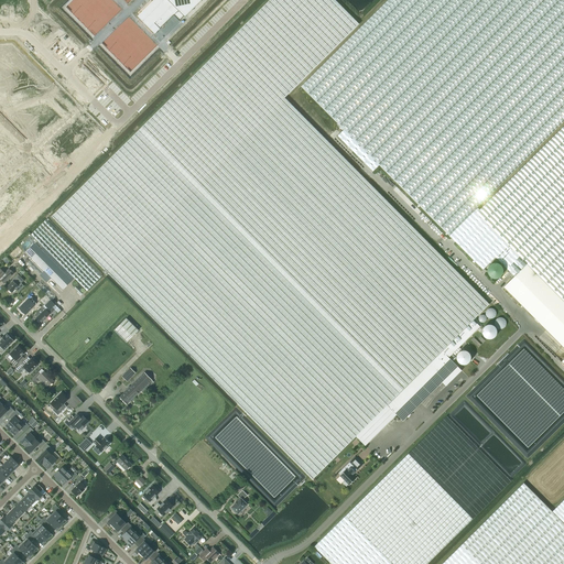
[(51,215),(109,274),(285,99),(284,98),(359,24),(357,22),(335,0),(268,0),(121,145),(51,215)]
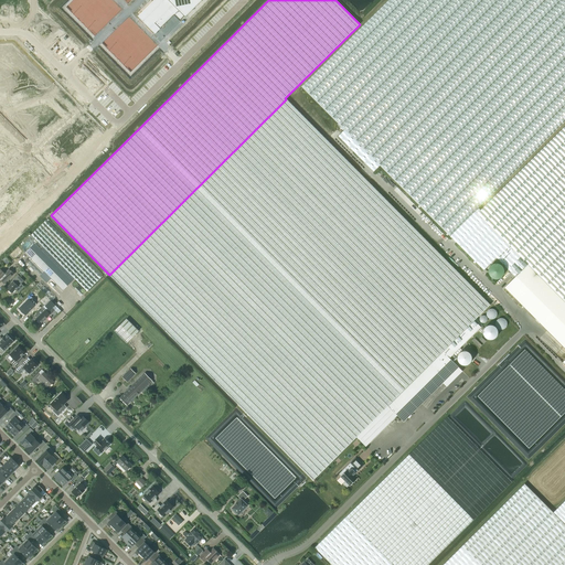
[(161,2),(147,17),(160,29),(174,16),(180,21),(184,17),(185,18),(202,0),(164,0),(162,3),(161,2)]
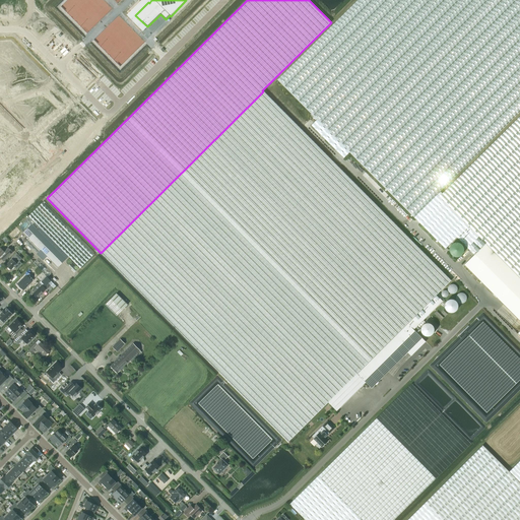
[(349,152),(414,218),(441,192),(440,191),(519,112),(519,0),(358,0),(277,80),(317,120),(311,126),(343,158),(349,152)]
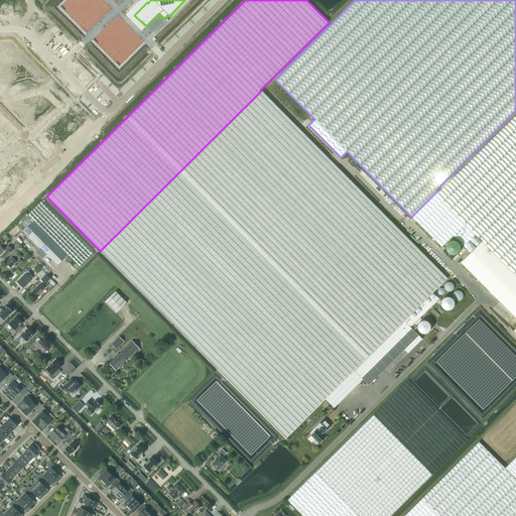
[(286,438),(326,399),(355,371),(433,293),(447,278),(263,92),(261,91),(100,251),(286,438)]
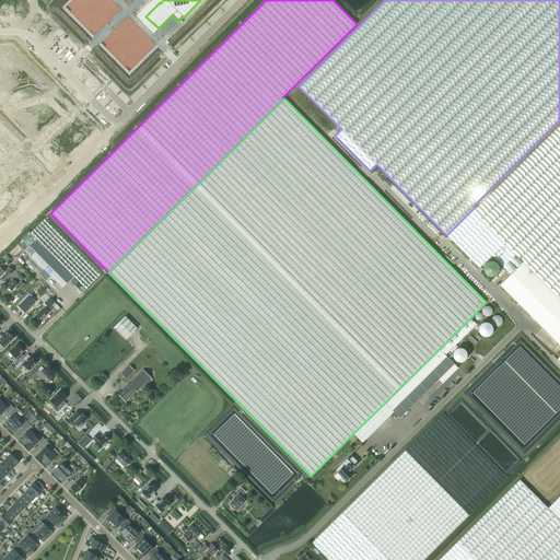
[(511,275),(523,263),(559,299),(559,125),(476,209),(475,207),(446,235),(479,268),(491,256),(508,271),(510,273),(511,275)]
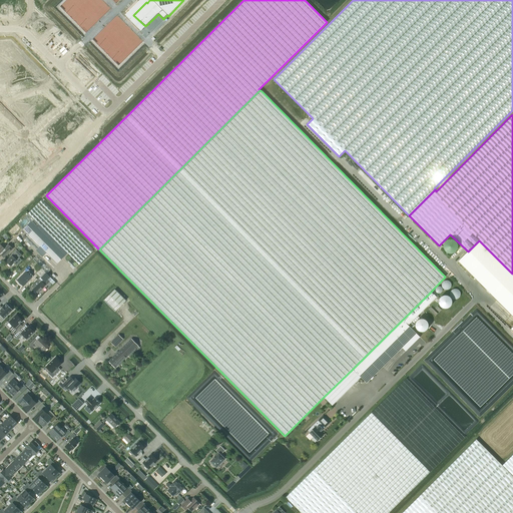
[(12,123),(8,127),(15,134),(19,130),(12,123)]
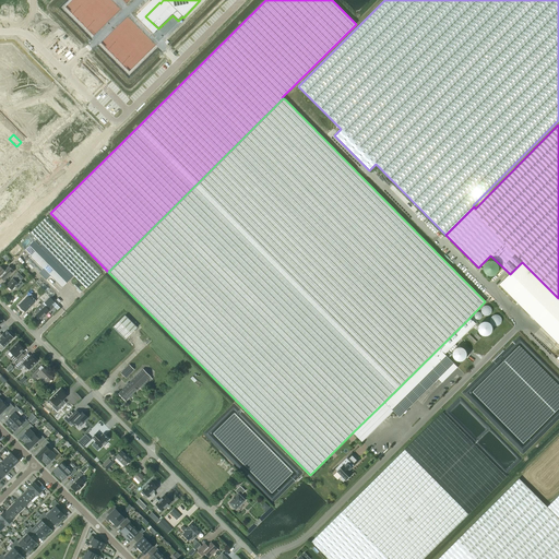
[(9,139),(4,143),(12,151),(16,146),(9,139)]
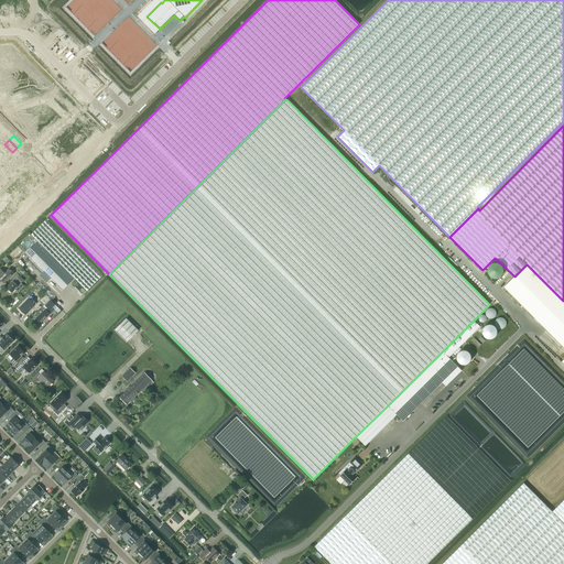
[(4,144),(0,148),(8,155),(12,152),(4,144)]
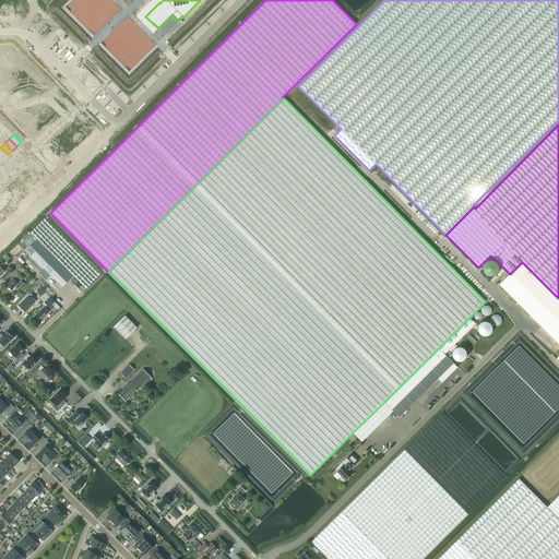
[(31,233),(32,233),(37,239),(44,245),(74,276),(86,288),(100,273),(46,217),(31,233)]
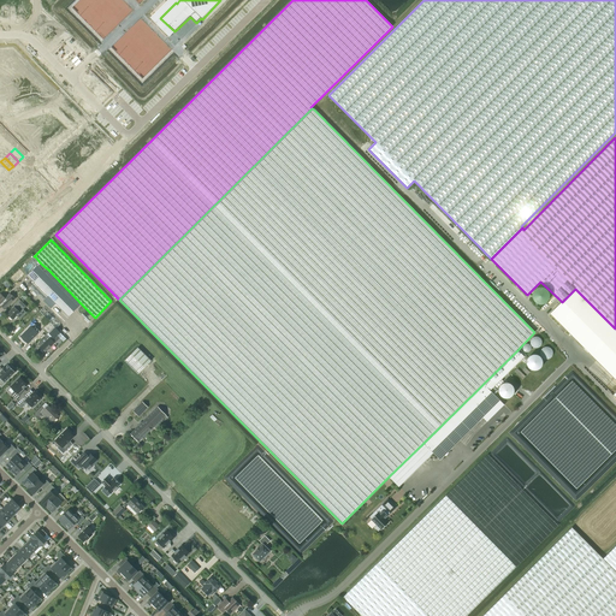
[(22,270),(28,276),(41,264),(35,256),(22,270)]
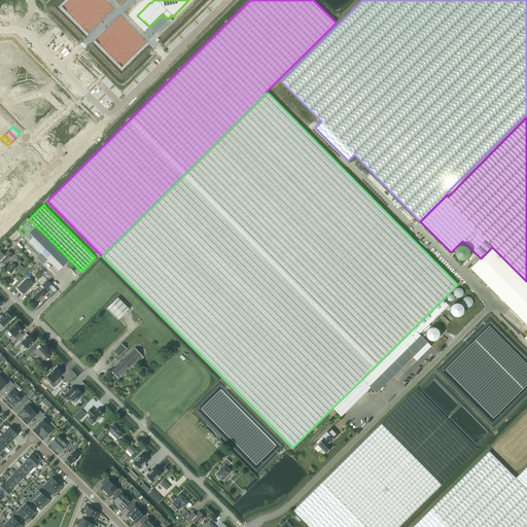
[(41,231),(35,225),(24,236),(30,242),(41,231)]
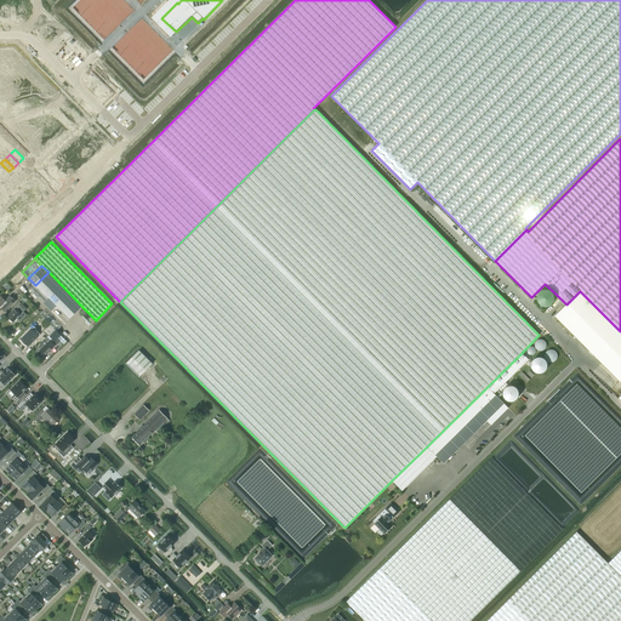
[(69,319),(83,307),(49,272),(35,285),(49,298),(44,303),(51,309),(55,305),(69,319)]
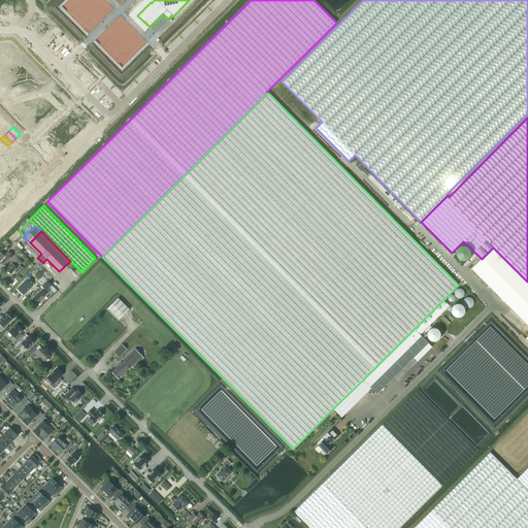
[(28,244),(27,246),(33,254),(37,258),(41,254),(30,242),(28,244)]
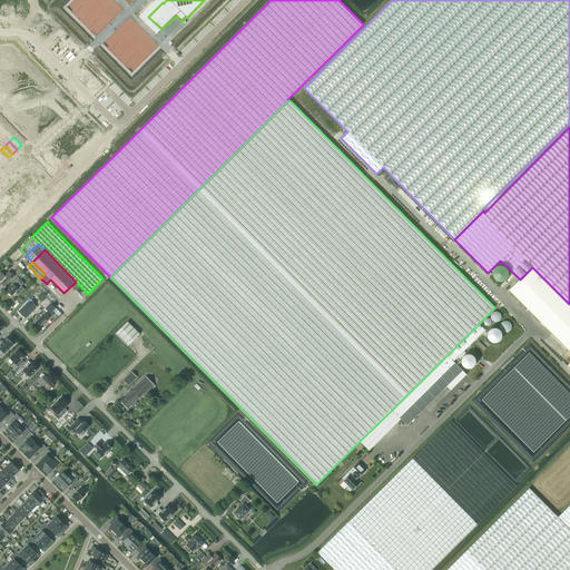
[(569,362),(568,365),(569,367),(569,304),(532,267),(520,279),(509,291),(521,303),(519,305),(522,307),(523,306),(548,330),(569,352),(569,362)]
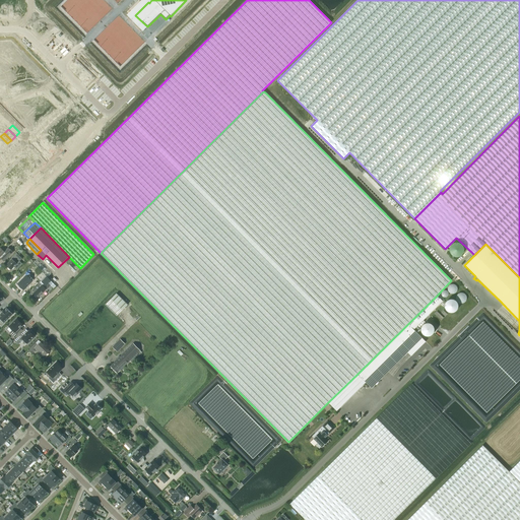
[(0,260),(3,257),(6,259),(13,252),(8,248),(4,252),(0,248),(0,260)]
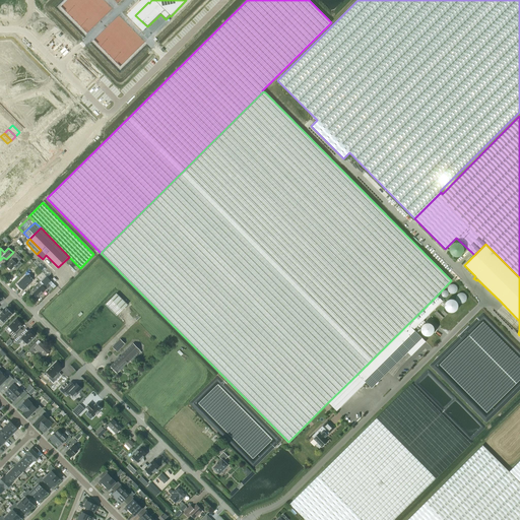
[(16,253),(11,258),(12,259),(6,265),(11,270),(14,266),(17,269),(22,264),(19,261),(22,258),(16,253)]
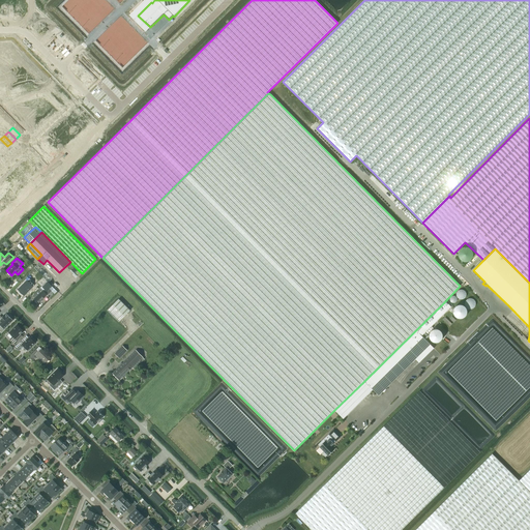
[(24,284),(19,289),(24,294),(33,286),(31,284),(34,282),(30,277),(24,284)]
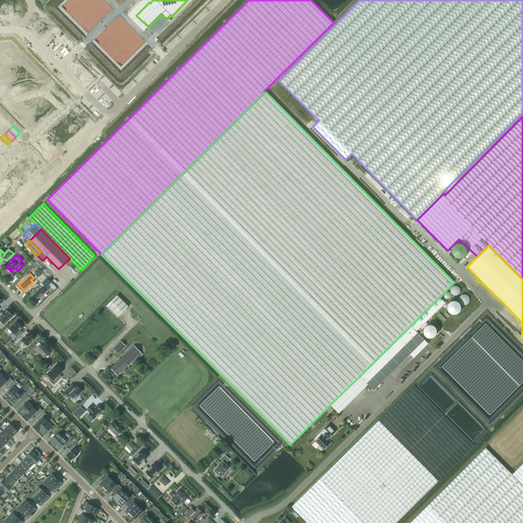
[(47,278),(42,283),(46,288),(47,287),(51,283),(47,278)]
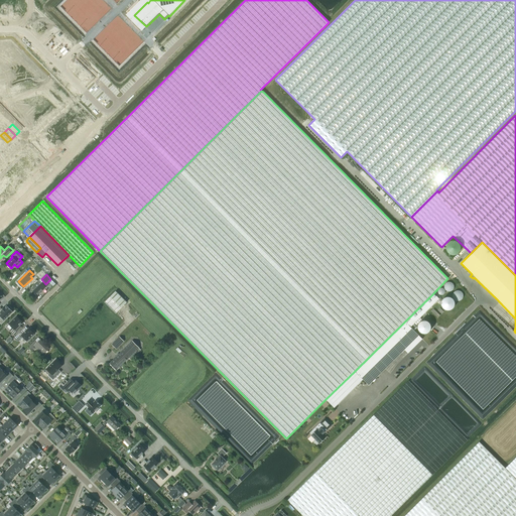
[(45,287),(41,283),(39,281),(32,288),(34,290),(33,291),(37,295),(45,287)]
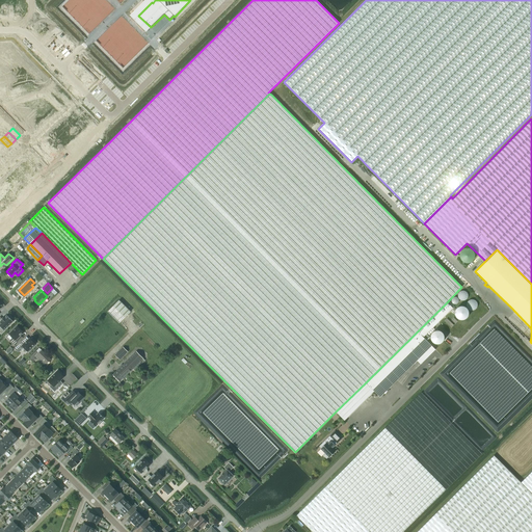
[(120,323),(131,312),(120,300),(108,312),(120,323)]
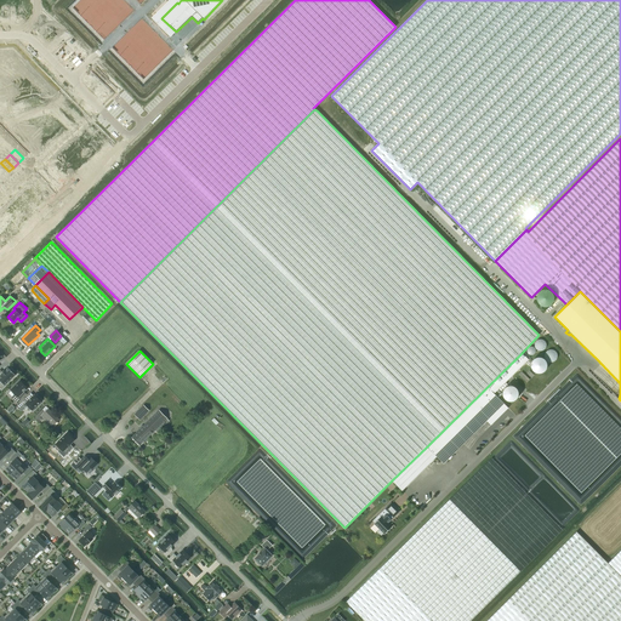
[(427,446),(437,456),(444,463),(486,421),(491,426),(508,408),(494,394),(529,360),(522,353),(427,446)]
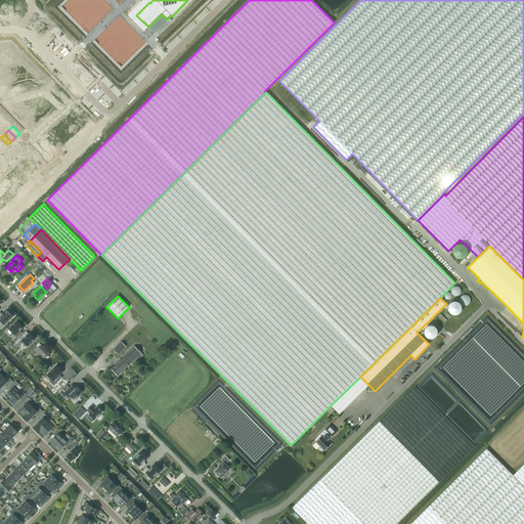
[(0,326),(1,329),(13,316),(7,310),(4,312),(2,314),(0,312),(0,326)]
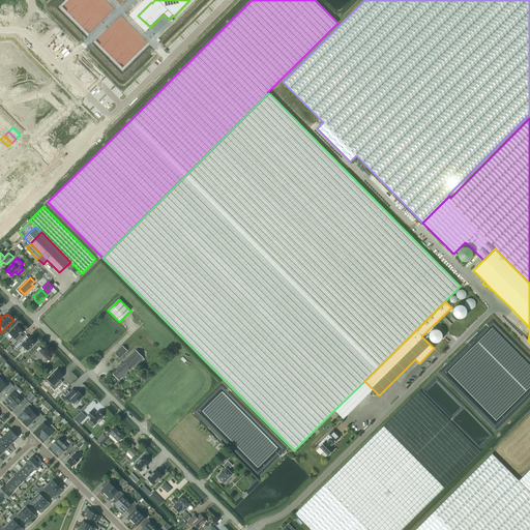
[(451,324),(445,318),(443,320),(449,326),(451,324)]
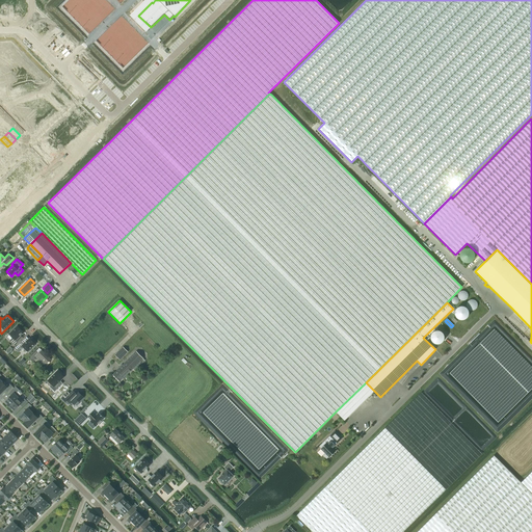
[(9,341),(15,346),(23,338),(21,336),(24,333),(21,329),(22,328),(19,326),(18,326),(17,325),(8,334),(12,338),(9,341)]
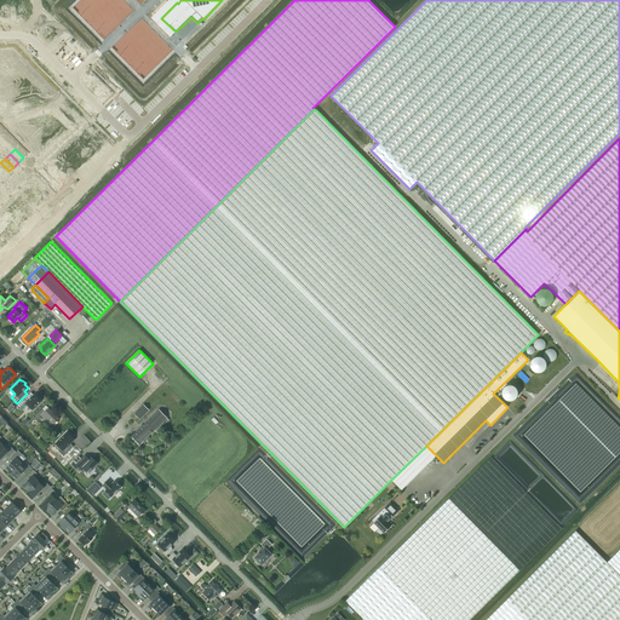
[(33,411),(41,401),(35,394),(26,403),(23,401),(17,407),(19,409),(23,406),(26,408),(28,406),(33,411)]
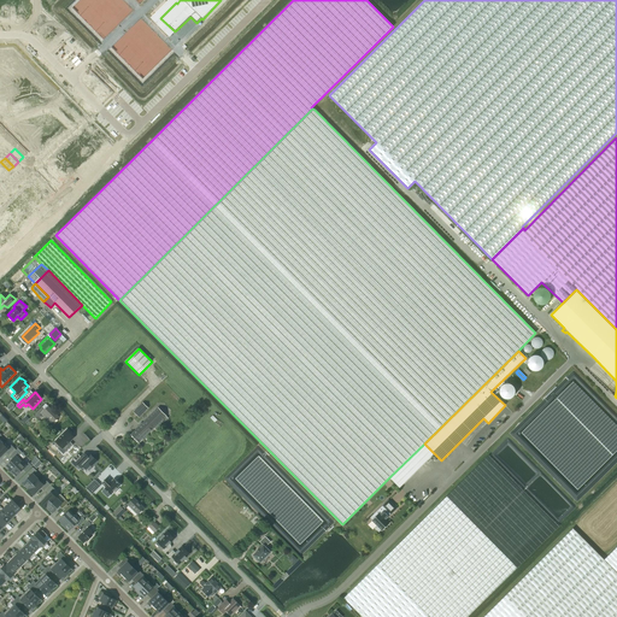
[(139,417),(148,407),(142,403),(134,412),(139,417)]
